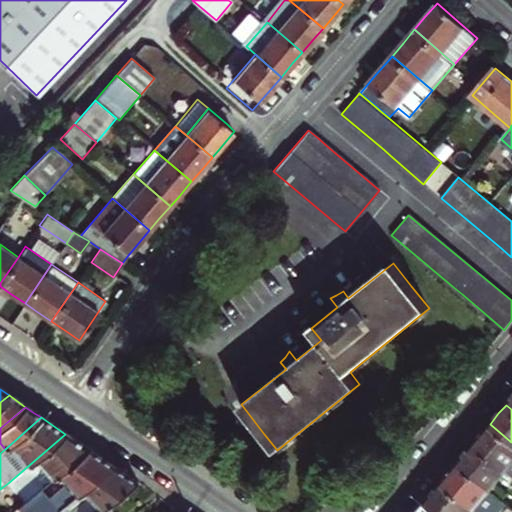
[(474,443),(508,471),(511,474),(511,442),(490,424),(482,433),(474,443)]
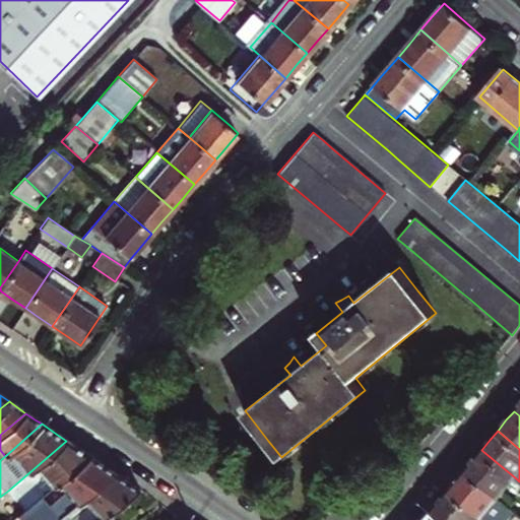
[(66,441),(8,491),(9,493),(0,500),(0,511),(2,514),(38,483),(46,493),(89,456),(78,449),(66,441)]
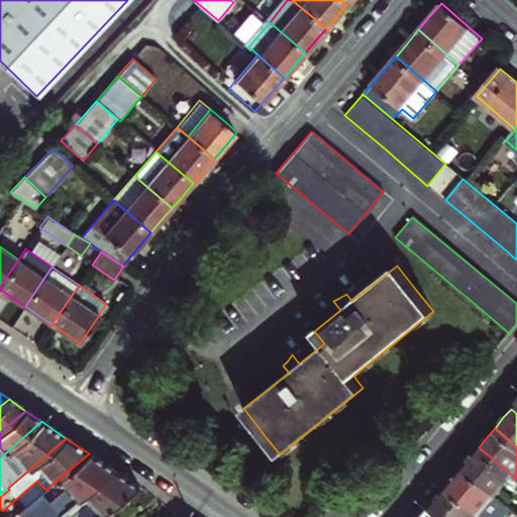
[(470,458),(462,467),(496,495),(513,476),(479,447),(470,458)]
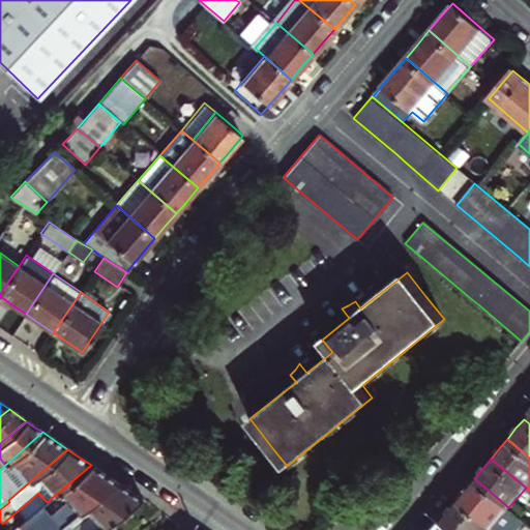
[(104,473),(91,465),(47,502),(13,529),(38,529),(57,514),(63,523),(115,481),(104,473)]
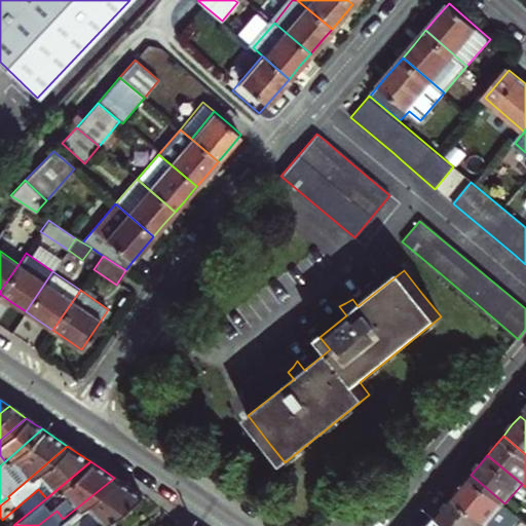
[(454,495),(488,523),(495,516),(506,525),(505,525),(525,525),(525,521),(504,503),(471,475),(462,485),(454,495)]
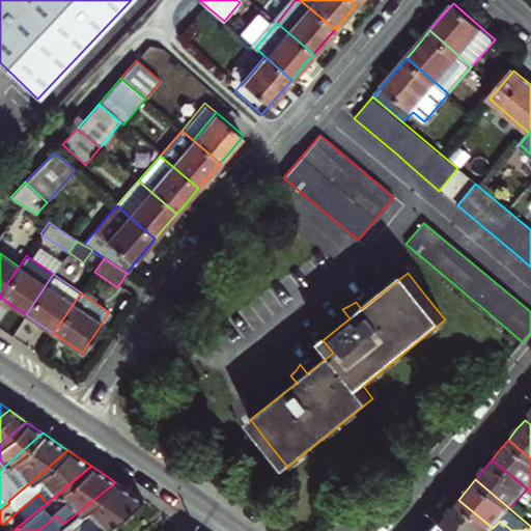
[(100,530),(109,524),(141,500),(128,491),(115,482),(63,524),(55,530),(100,530)]
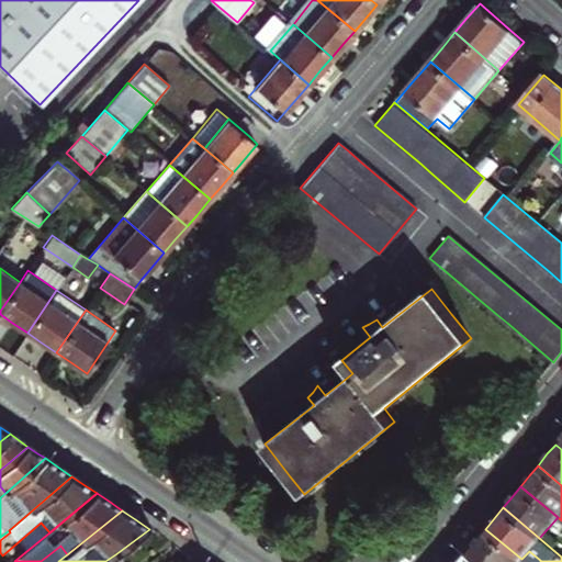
[(476,539),(468,550),(482,561),(519,561),(521,559),(485,529),(476,539)]
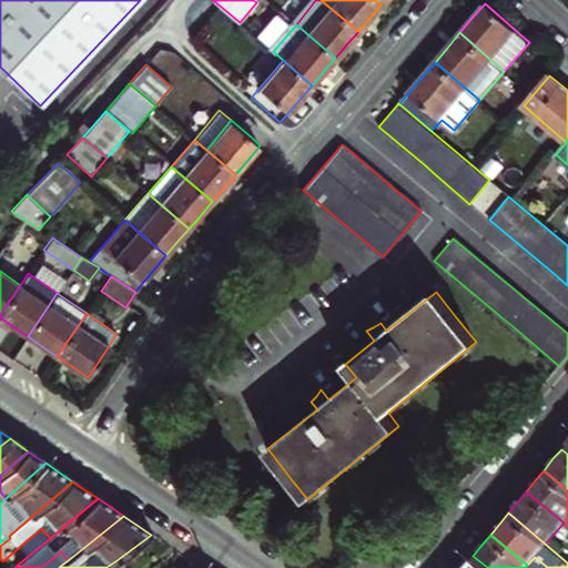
[(487,567),(473,556),(462,567),(487,567)]
